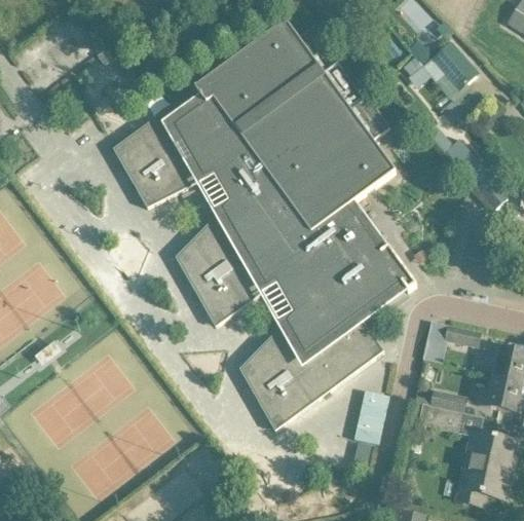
[(519,0),(506,21),(523,32),(523,0),(519,0)]
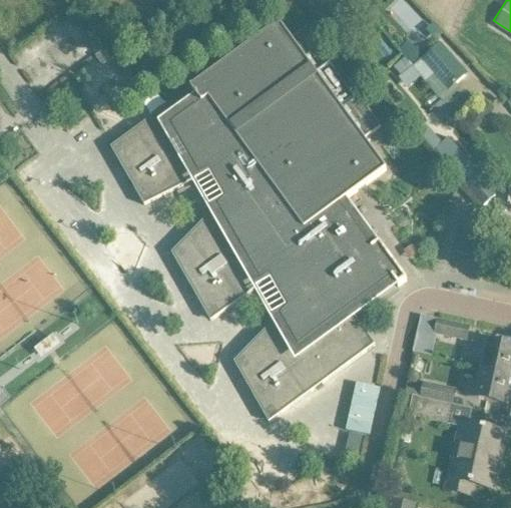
[(278,21),(153,111),(111,142),(109,144),(142,201),(208,168),(223,194),(170,249),(208,318),(270,274),(287,304),(232,358),(267,419),(372,343),(373,342),(354,315),(348,307),(391,276),(396,284),(405,278),(378,239),(371,244),(339,200),(345,195),(385,167),(362,135),(379,123),(372,113),(306,24),(290,35),(289,36),(289,35),(278,21)]
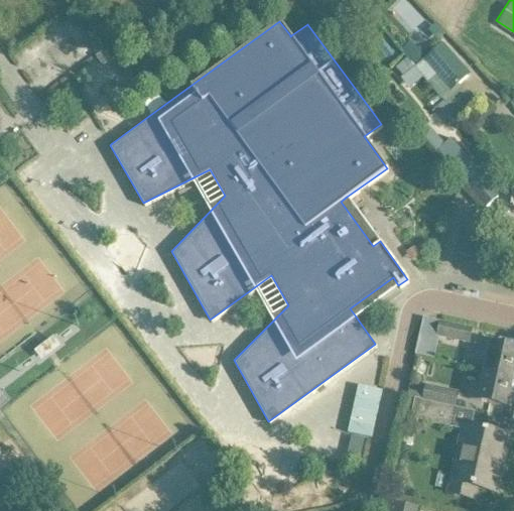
[(403,74),(412,65),(438,95),(439,94),(456,113),(472,99),(456,81),(468,71),(441,39),(424,53),(417,43),(406,53),(405,53),(394,62),(403,74)]
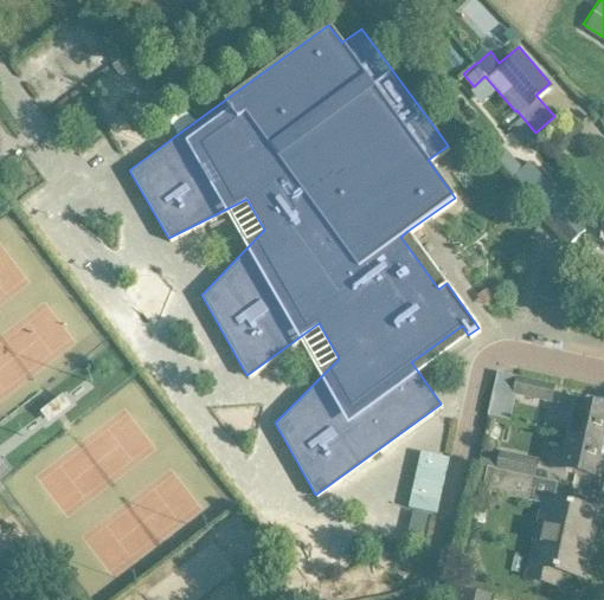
[(120,55),(110,62),(120,73),(128,66),(120,55)]
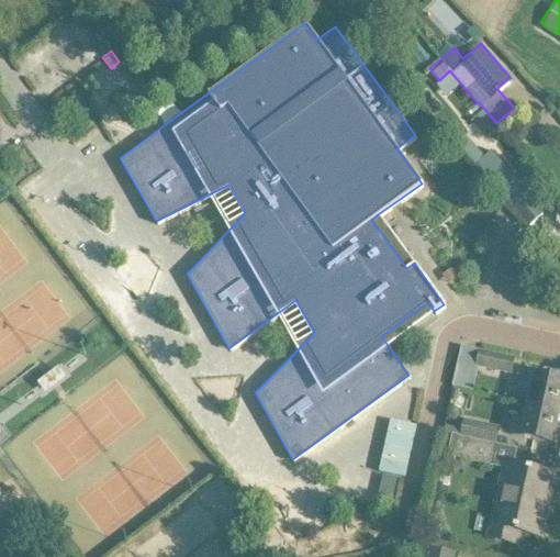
[(490,144),(474,157),(512,202),(511,202),(527,221),(529,220),(540,211),(524,191),(526,189),(490,144)]
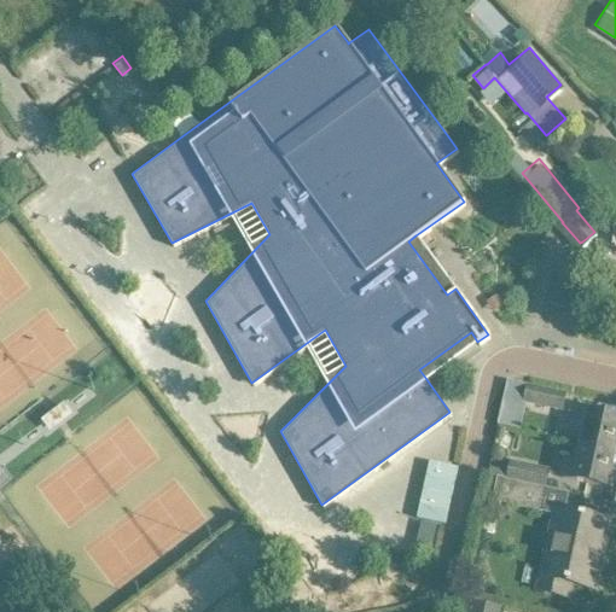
[(564,268),(576,270),(579,260),(567,257),(564,268)]
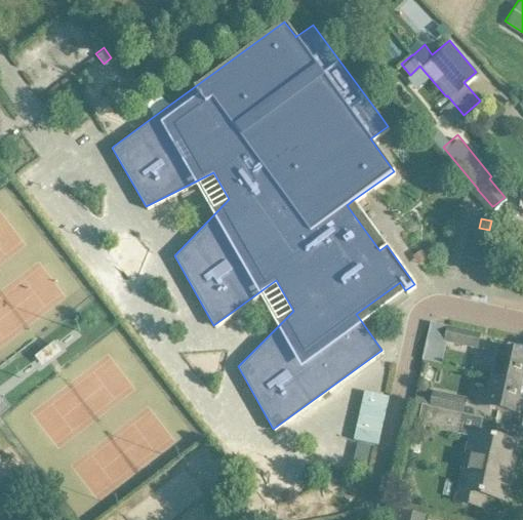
[(463,254),(483,258),(488,260),(492,235),(488,234),(468,230),(463,254)]
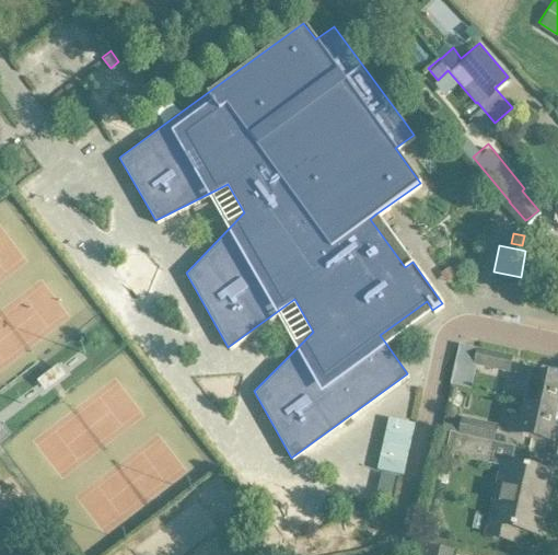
[(473,360),(507,368),(511,353),(476,345),(473,360)]
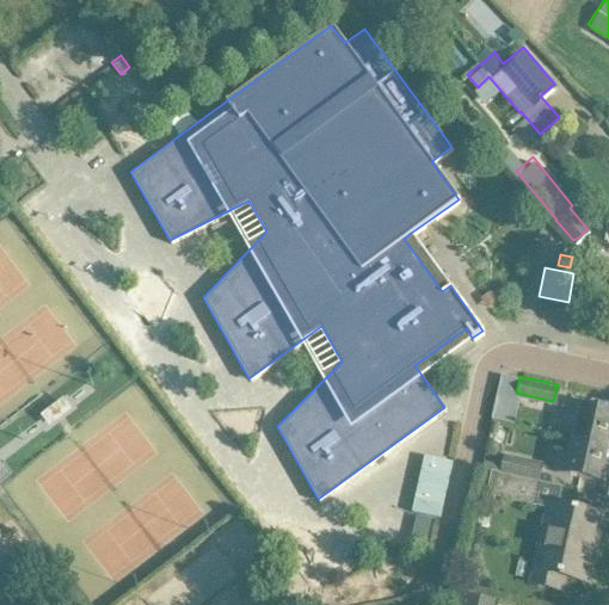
[(574,420),(571,437),(608,444),(608,408),(568,400),(565,418),(574,420)]
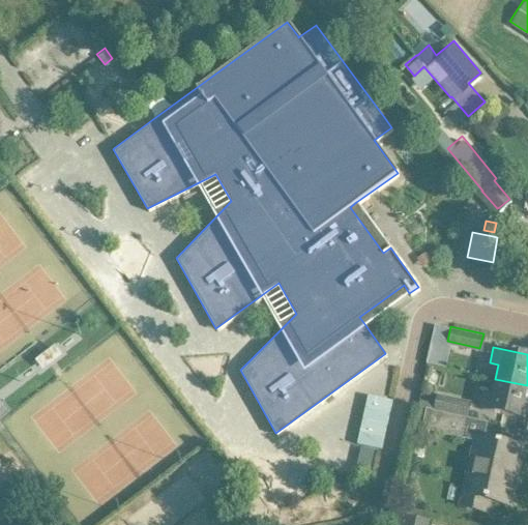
[(527,411),(527,385),(495,379),(492,392),(484,390),(479,406),(527,416),(527,411)]
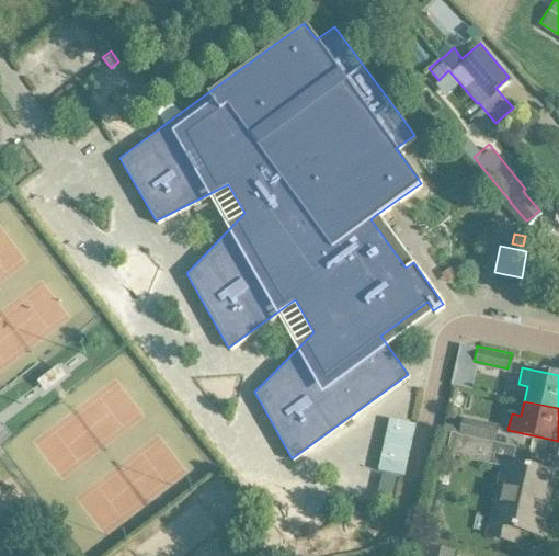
[(460,415),(457,431),(493,439),(497,421),(460,415)]
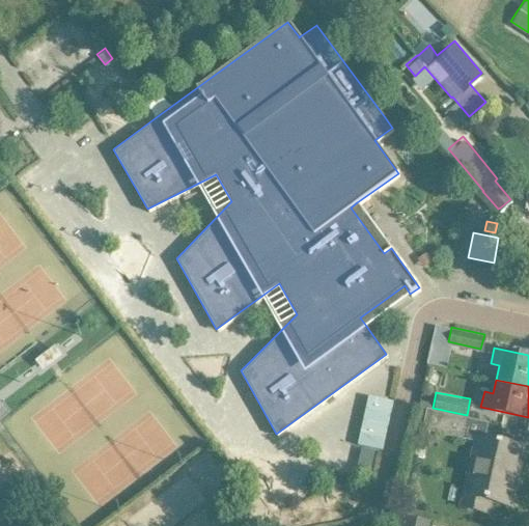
[(433,408),(425,406),(421,426),(462,436),(467,415),(433,408)]
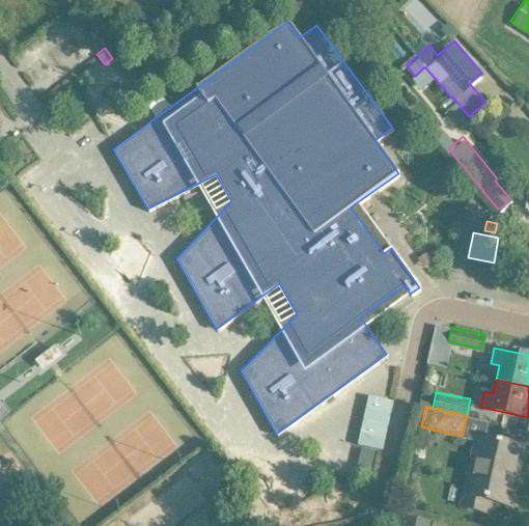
[(460,503),(485,509),(489,498),(509,502),(518,465),(513,464),(518,443),(475,434),(460,503)]
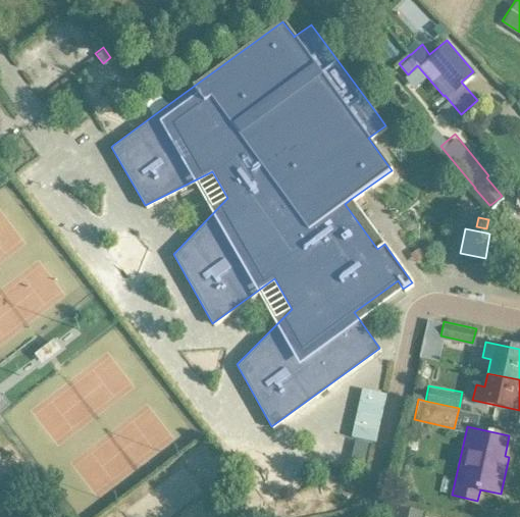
[(361,464),(366,440),(354,436),(348,461),(361,464)]
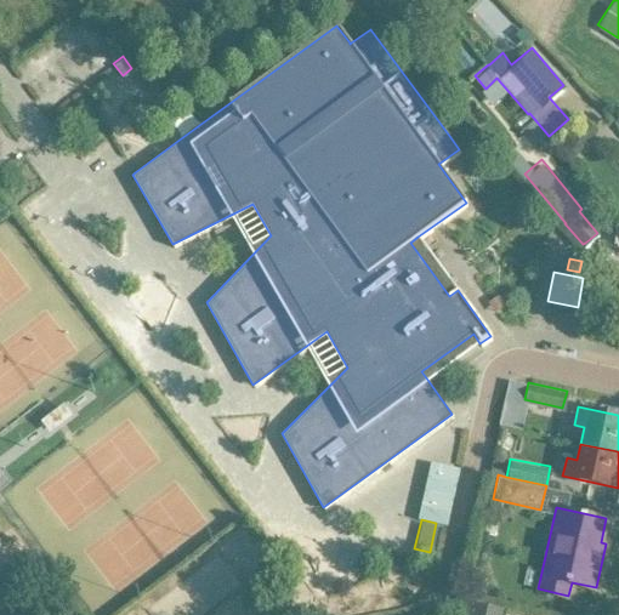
[(470,614),(495,614),(498,605),(473,599),(470,614)]
